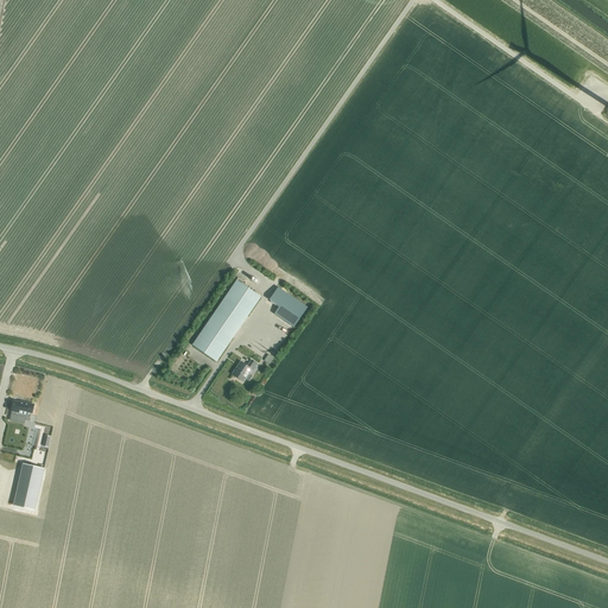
[(236,280),(192,346),(216,362),(261,297),(236,280)]
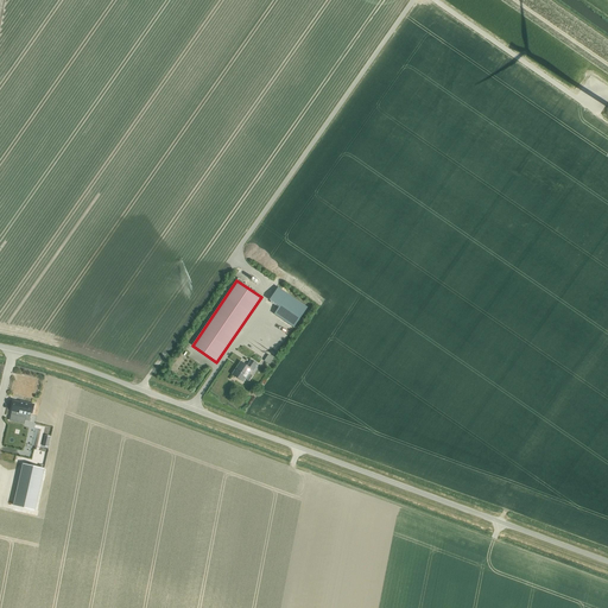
[(274,315),(295,328),(308,308),(278,287),(270,301),(279,308),(274,315)]
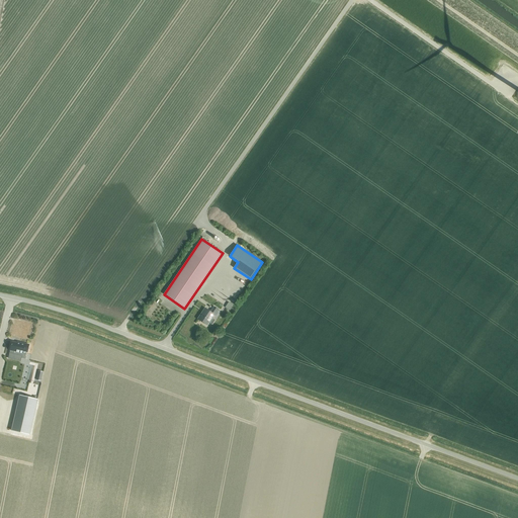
[(198,319),(207,326),(214,315),(217,316),(220,311),(214,308),(210,313),(205,309),(198,319)]
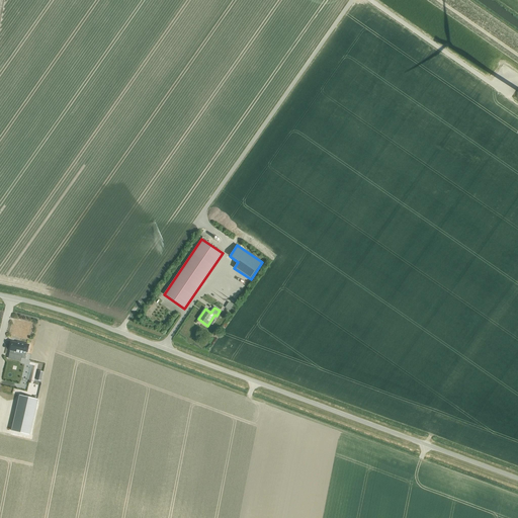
[(10,350),(23,353),(23,351),(27,352),(29,345),(20,343),(20,344),(12,342),(10,350)]
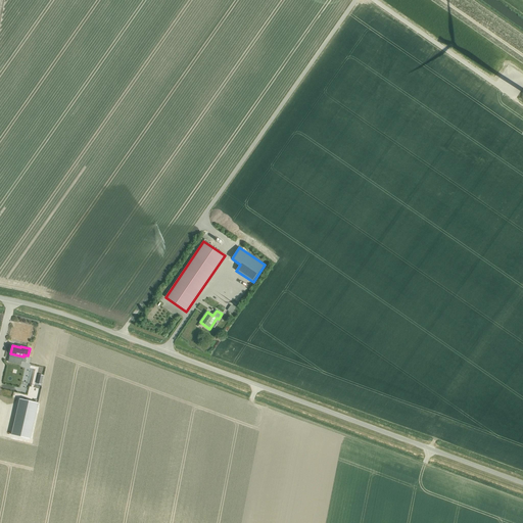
[(18,399),(10,435),(30,439),(38,403),(18,399)]
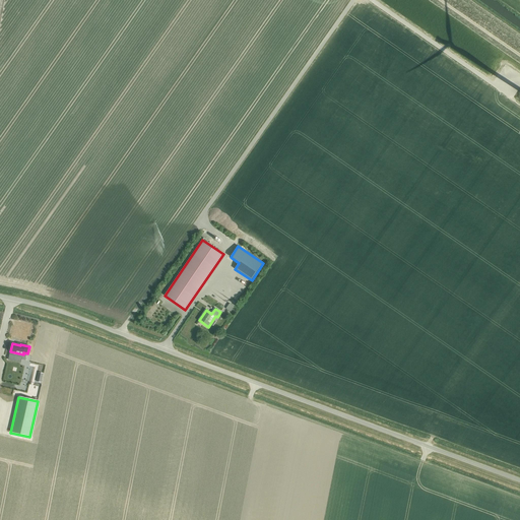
All buildings are outlined.
